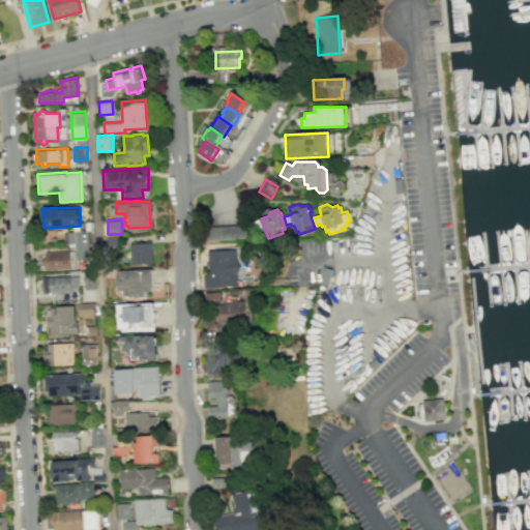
[(245,241),(204,243),(203,228),(245,227),(245,241)]
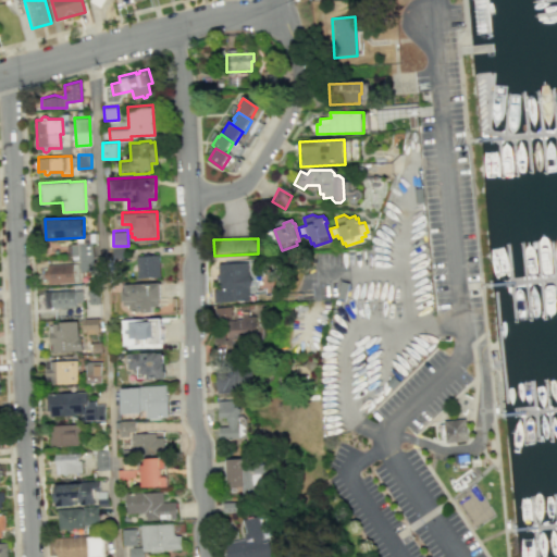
[(79,271),(78,243),(93,242),(94,270),(79,271)]
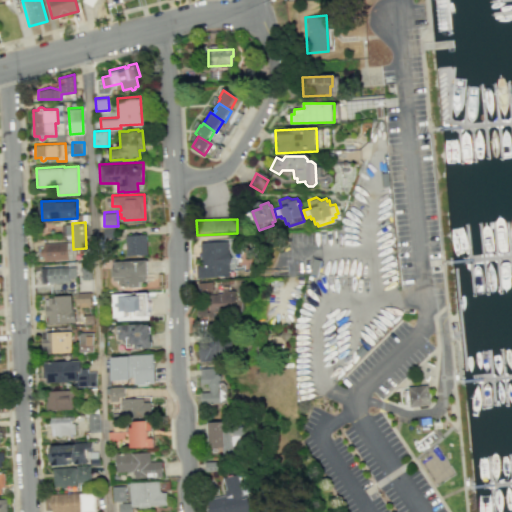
[(103,227),(118,226),(118,236),(104,237),(103,227)]
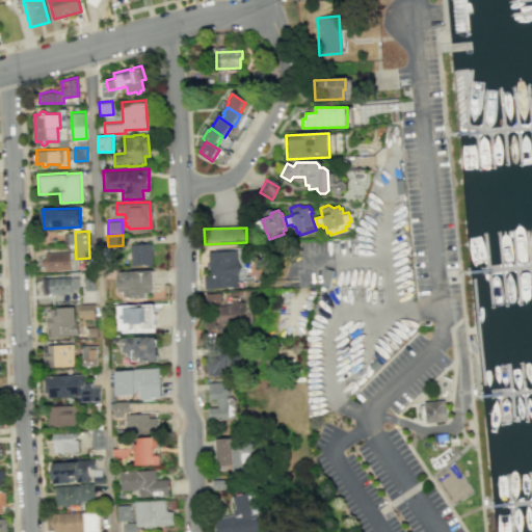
[(130,243),(152,242),(153,264),(145,265),(145,266),(131,266),(130,243)]
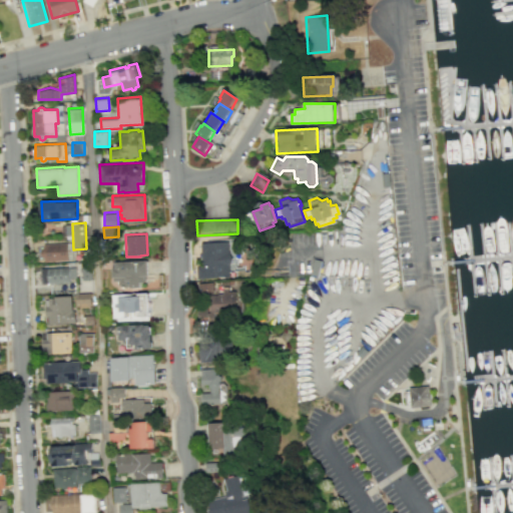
[(68,260),(44,261),(44,255),(41,255),(41,242),(67,241),(68,260)]
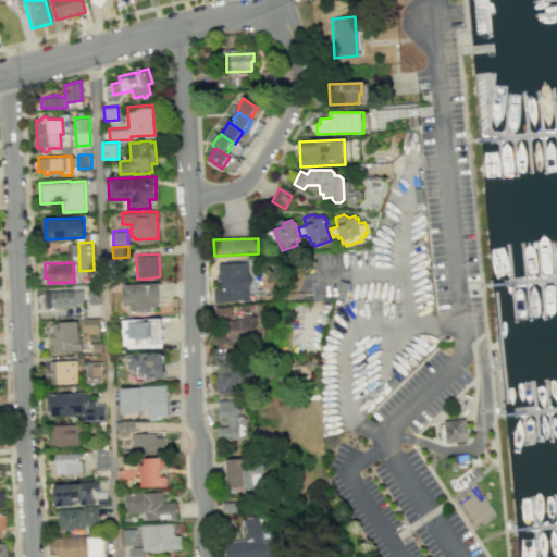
[(215,265),(217,291),(211,291),(211,305),(248,304),(247,292),(251,285),(247,275),(247,264),(215,265)]
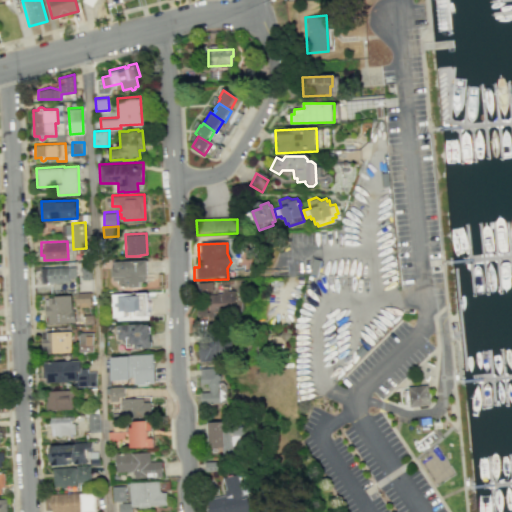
[(112,261),(146,260),(147,276),(145,276),(145,282),(139,282),(139,287),(129,288),(129,286),(119,286),(119,283),(118,283),(117,280),(112,280),(112,261)]
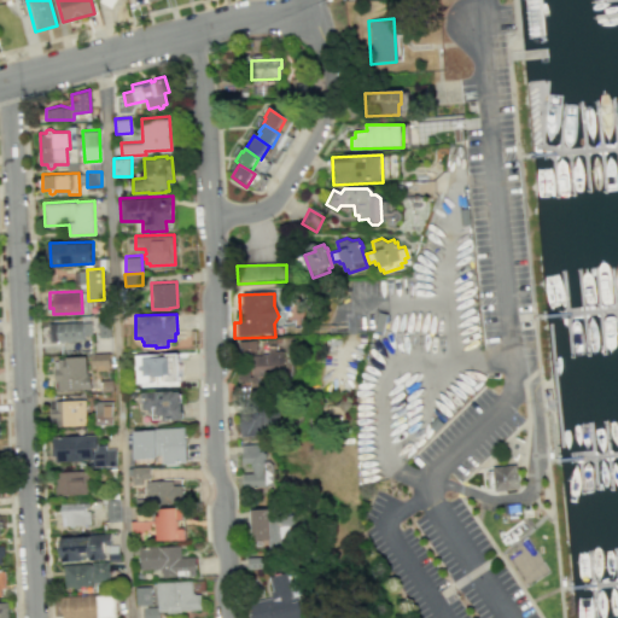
[(99,336),(98,316),(110,315),(111,336),(99,336)]
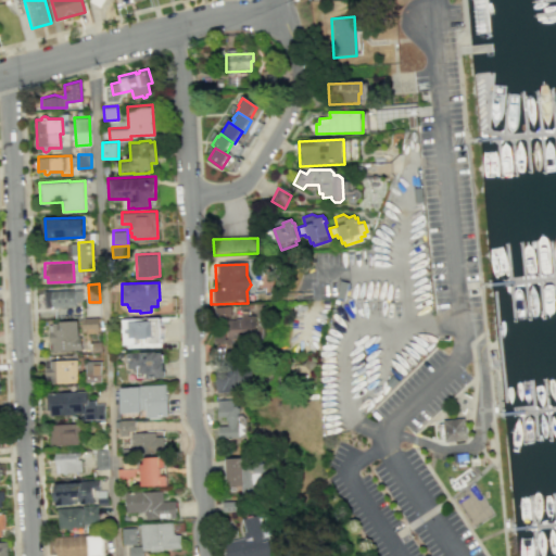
[(43,290),(75,289),(76,305),(45,306),(43,290)]
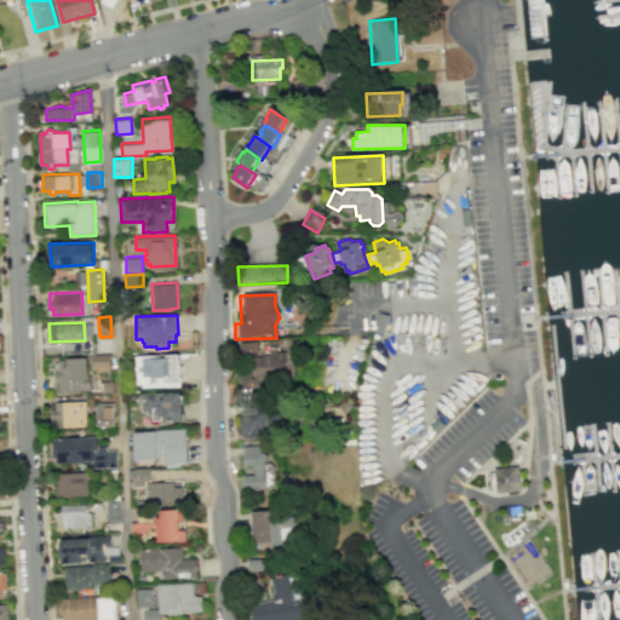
[(282,355),(283,371),(275,371),(275,380),(252,380),(252,360),(262,360),(262,359),(268,357),(268,350),(274,350),(274,355),(282,355)]
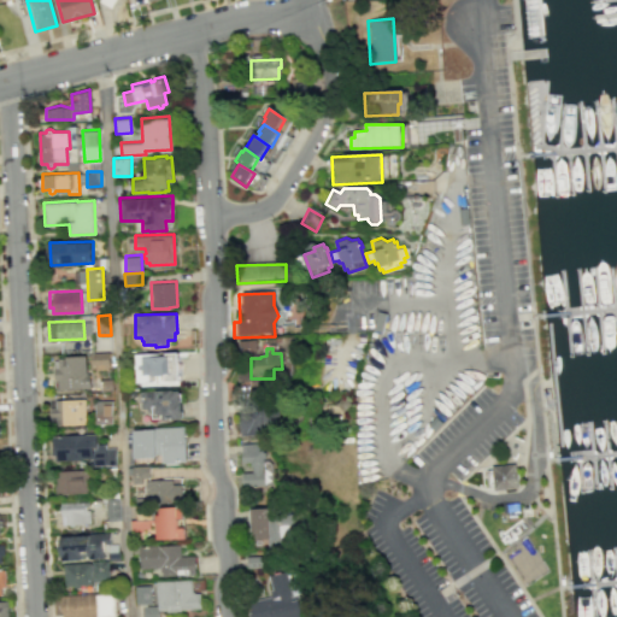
[(110,365),(92,366),(90,352),(110,351),(110,365)]
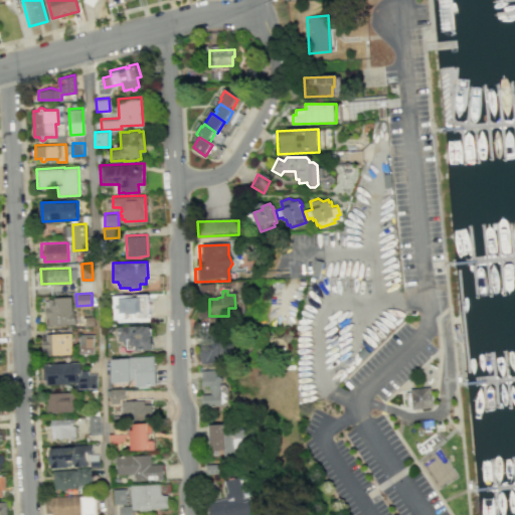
[(149,293),(150,319),(148,319),(148,321),(141,321),(141,322),(117,323),(117,319),(115,319),(114,294),(149,293)]
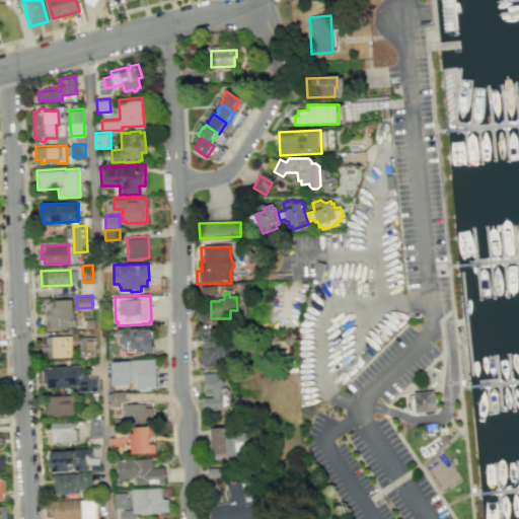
[(73,299),(73,313),(76,313),(76,325),(50,326),(49,319),(47,319),(46,303),(49,302),(49,301),(55,300),(55,299),(73,299)]
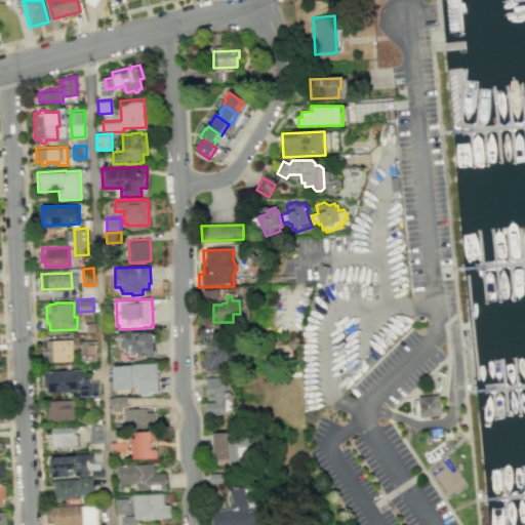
[(87,322),(96,321),(96,330),(87,331),(87,322)]
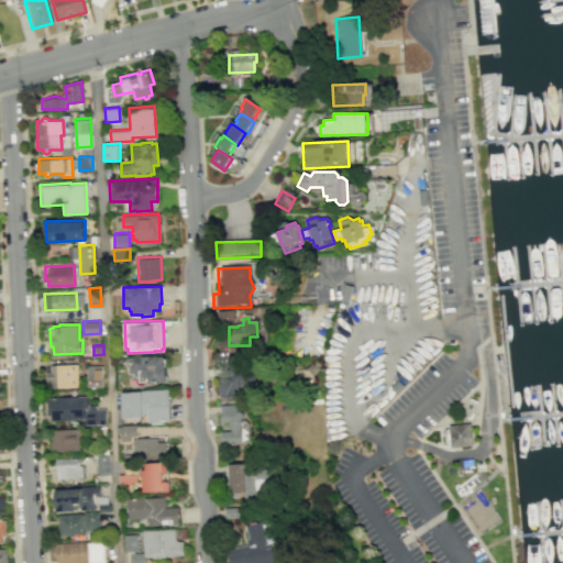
[(167,383),(148,384),(148,381),(141,382),(140,375),(135,375),(135,372),(130,373),(130,356),(145,355),(146,356),(157,356),(158,357),(164,356),(164,359),(166,359),(167,383)]
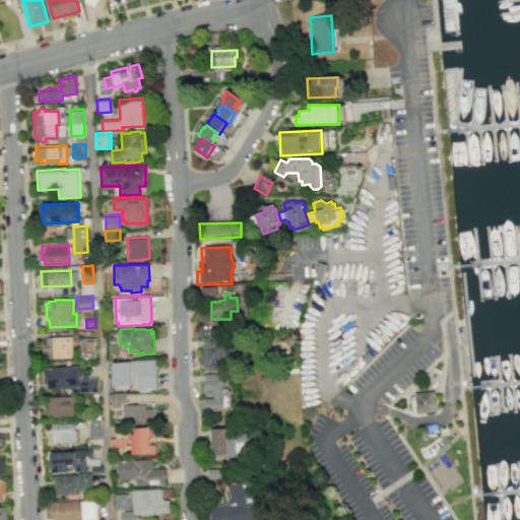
[(72,335),(73,356),(48,358),(48,350),(43,351),(43,344),(47,343),(47,336),(72,335)]
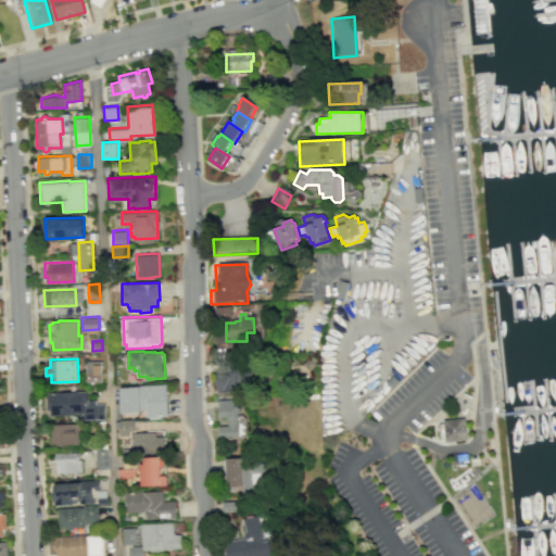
[(86,359),(102,359),(102,381),(86,381),(86,359)]
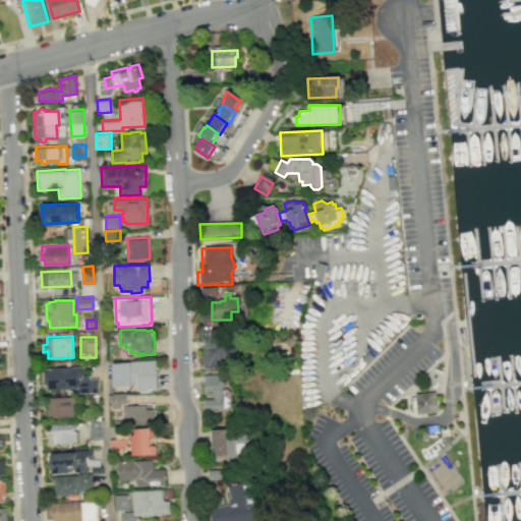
[(201,351),(235,350),(236,368),(201,369),(201,351)]
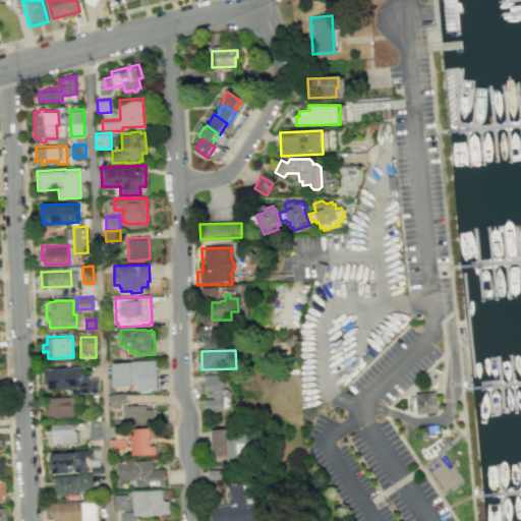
[(158,360),(159,390),(138,391),(138,383),(132,384),(132,386),(114,387),(113,362),(129,362),(129,361),(158,360)]
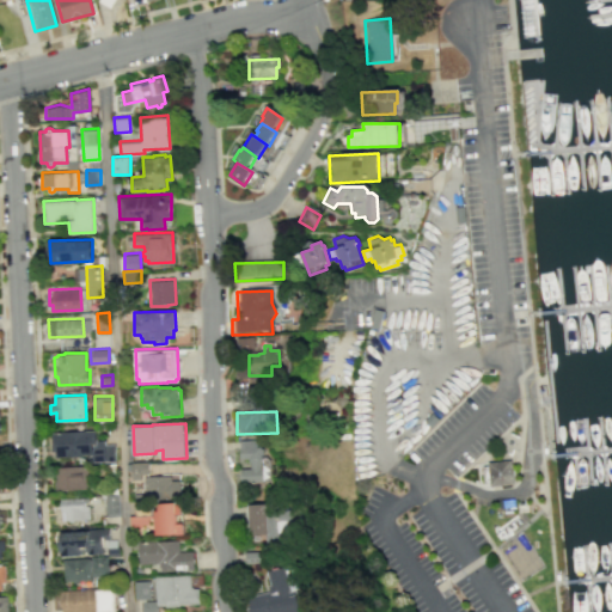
[(97,429),(97,442),(93,442),(93,453),(56,456),(56,451),(54,451),(53,432),(97,429)]
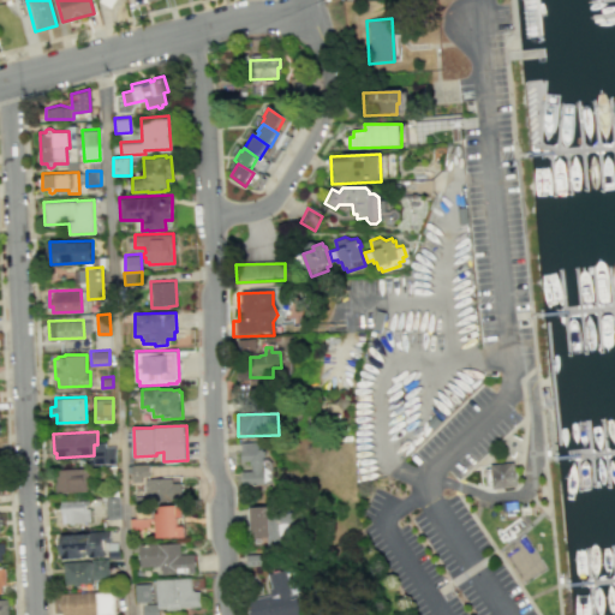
[(117,445),(118,463),(101,464),(100,446),(117,445)]
